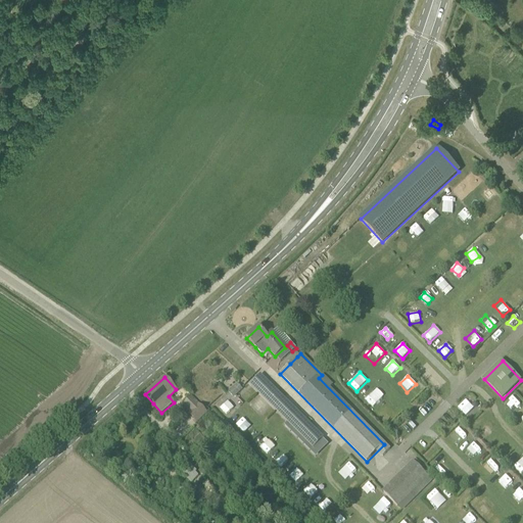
[(258,378),(258,377),(251,385),(264,397),(271,390),(258,378)]
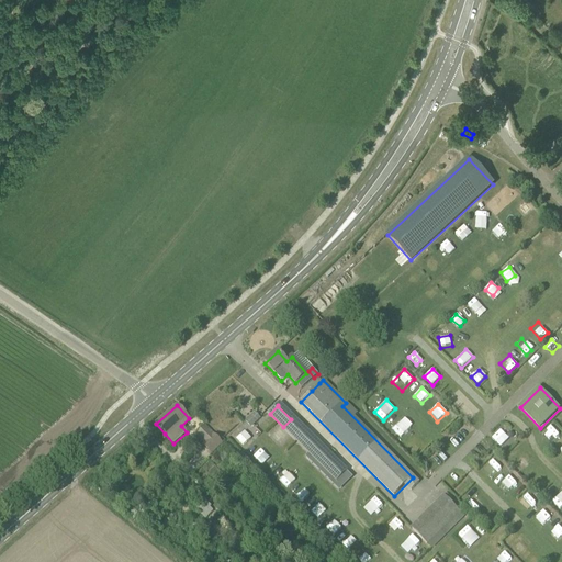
[(283,427),(302,446),(312,436),(293,417),(291,419),(283,427)]
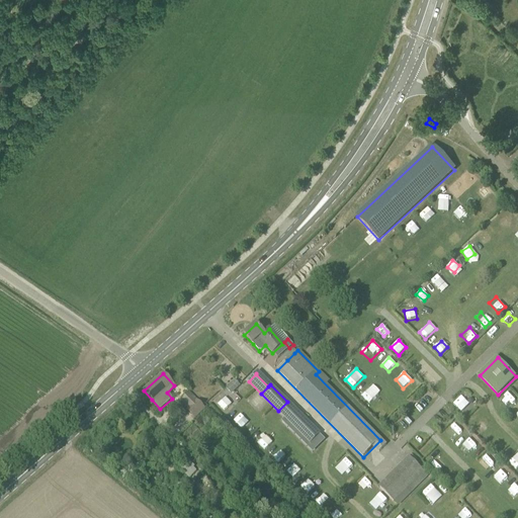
[(361,396),(368,403),(379,392),(372,384),(361,396)]
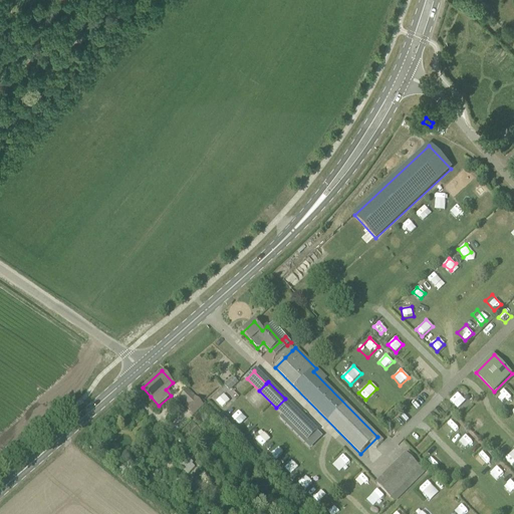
[(194,417),(205,406),(188,389),(179,397),(187,406),(185,407),(194,417)]
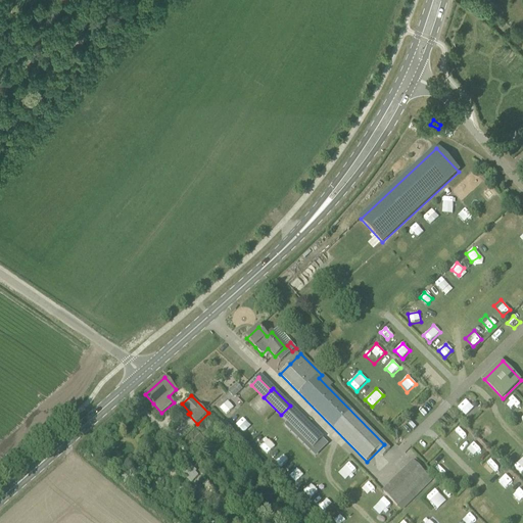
[(509,414),(520,403),(513,395),(502,407),(509,414)]
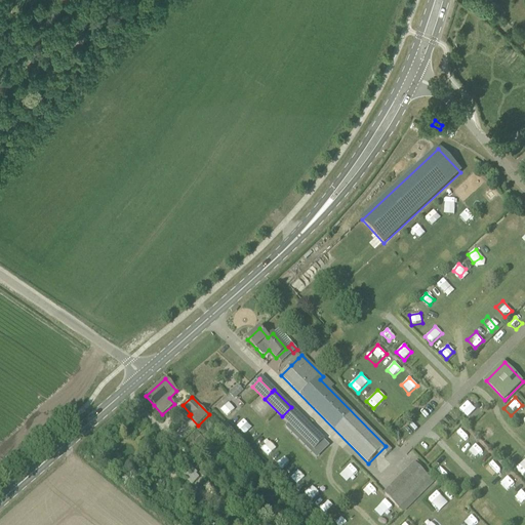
[(469,417),(476,409),(467,401),(459,409),(469,417)]
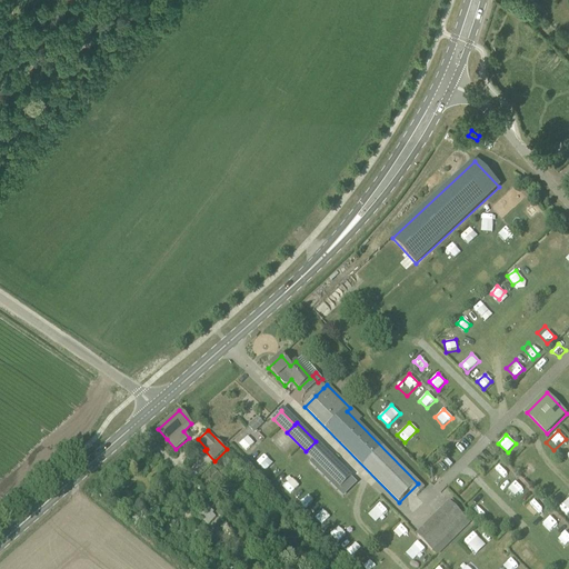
[(423,443),(415,449),(420,459),(429,453),(423,443)]
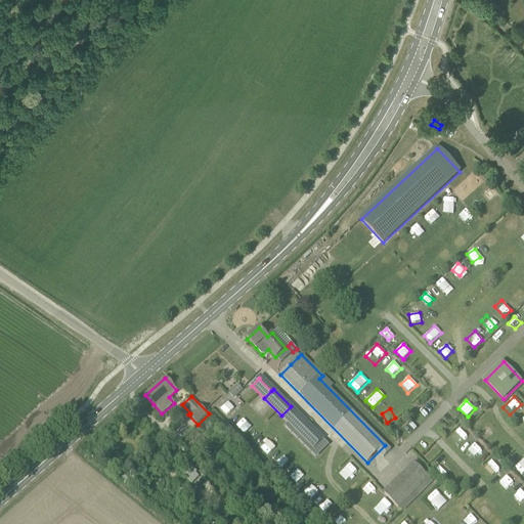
[(307,424),(300,416),(290,425),(305,440),(309,435),(302,428),(307,424)]
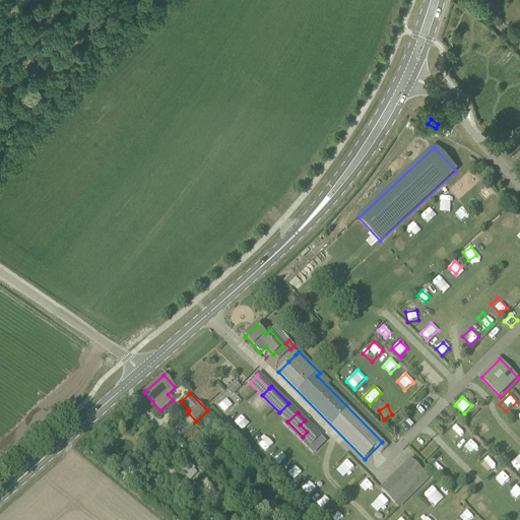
[(242,429),(246,425),(239,418),(235,423),(242,429)]
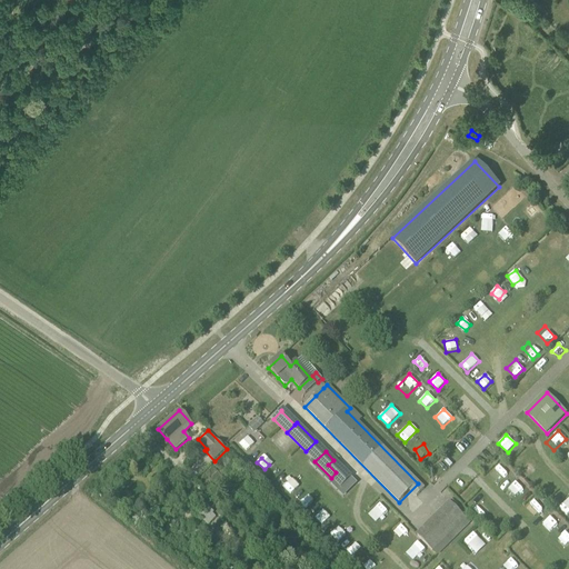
[(500,467),(493,472),(498,479),(506,473),(500,467)]
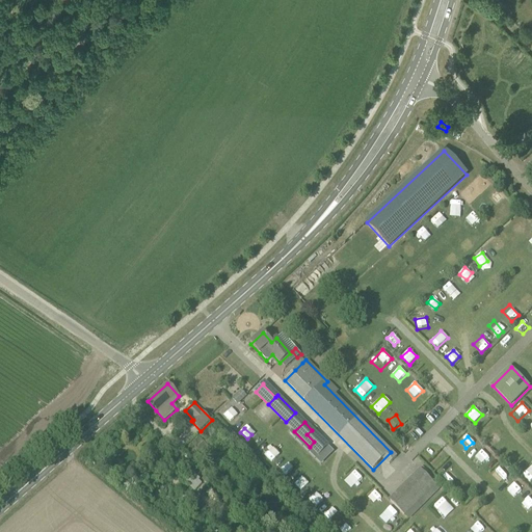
[(418,457),(407,469),(414,474),(423,462),(418,457)]
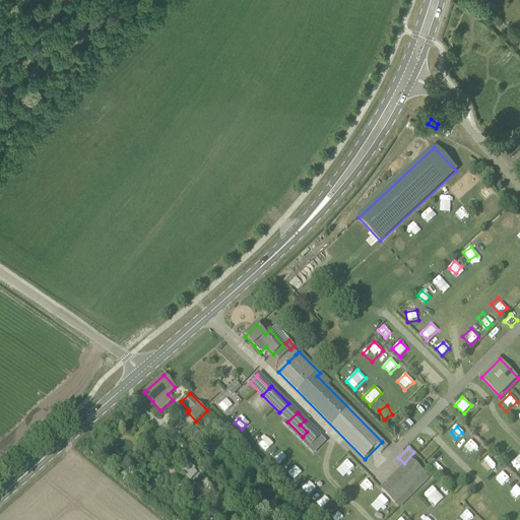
[(517,471),(519,468),(519,454),(511,463),(517,471)]
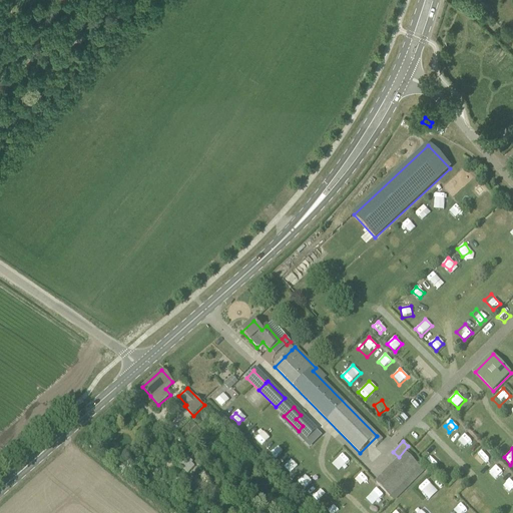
[(403,451),(374,482),(395,502),(424,471),(403,451)]
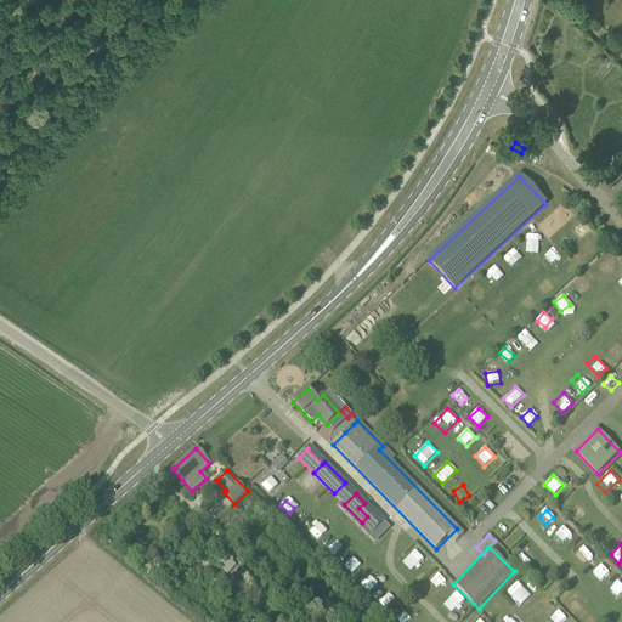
[(582,547),(575,555),(583,564),(592,554),(582,547)]
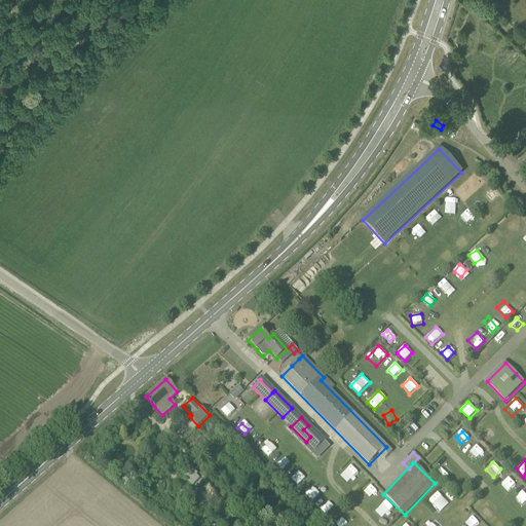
[(510,479),(503,486),(509,491),(515,484),(510,479)]
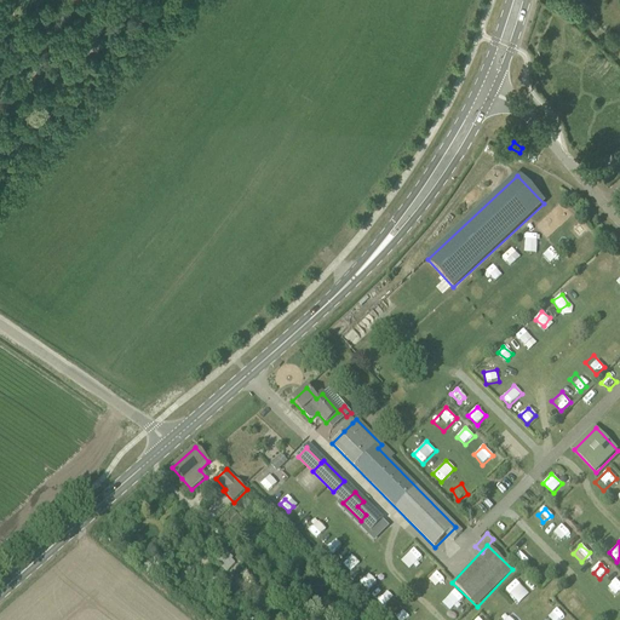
[(534,574),(540,581),(550,573),(544,567),(534,574)]
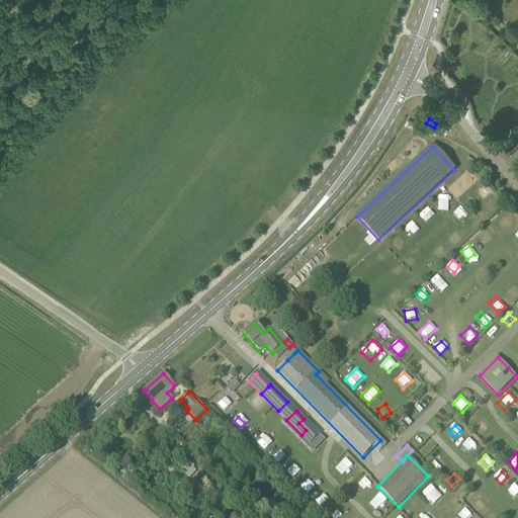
[(508,492),(515,499),(517,495),(517,488),(515,485),(508,492)]
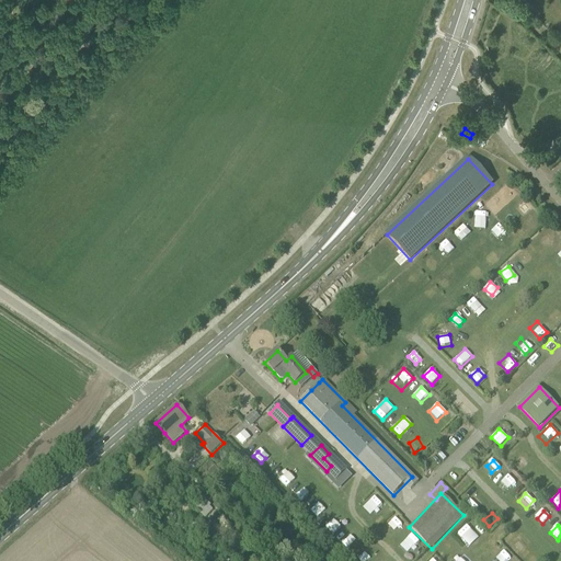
[(469,547),(478,537),(465,526),(457,535),(469,547)]
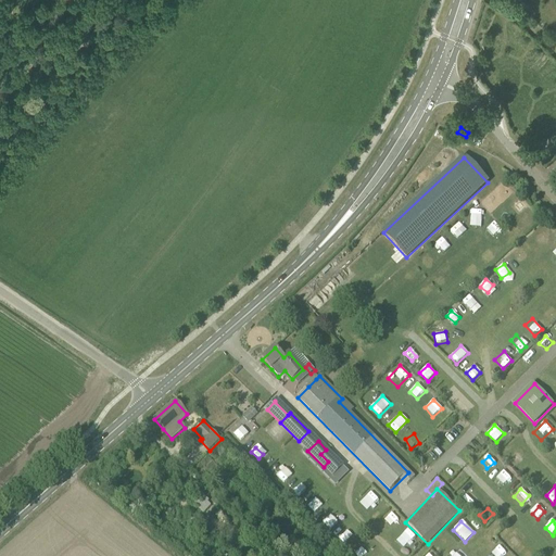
[(235,528),(222,541),(231,551),(244,538),(235,528)]
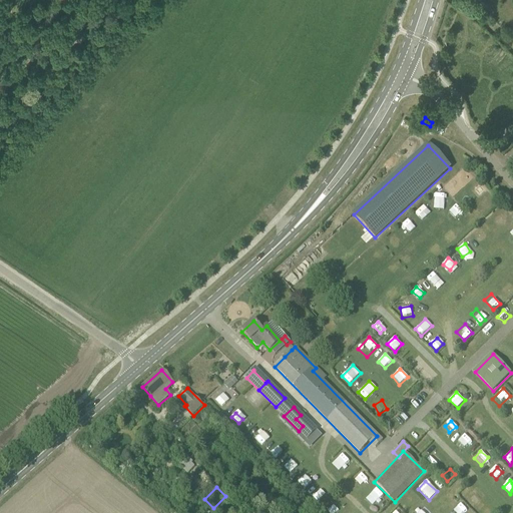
[(373,506),(383,494),(376,488),(366,500),(373,506)]
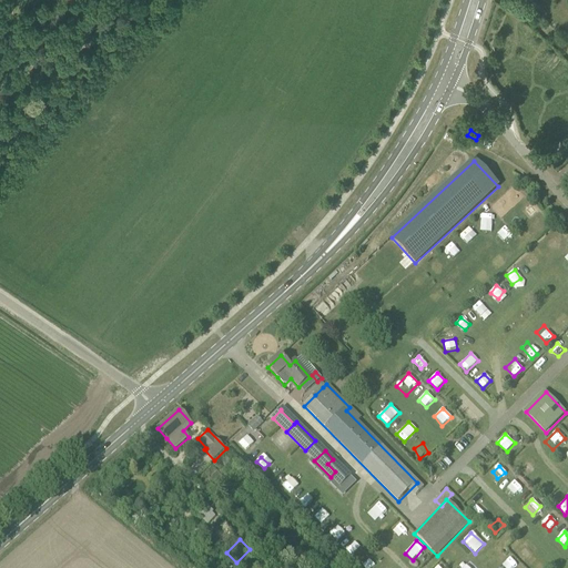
[(364,567),(374,567),(382,560),(374,554),(362,565),(364,567)]
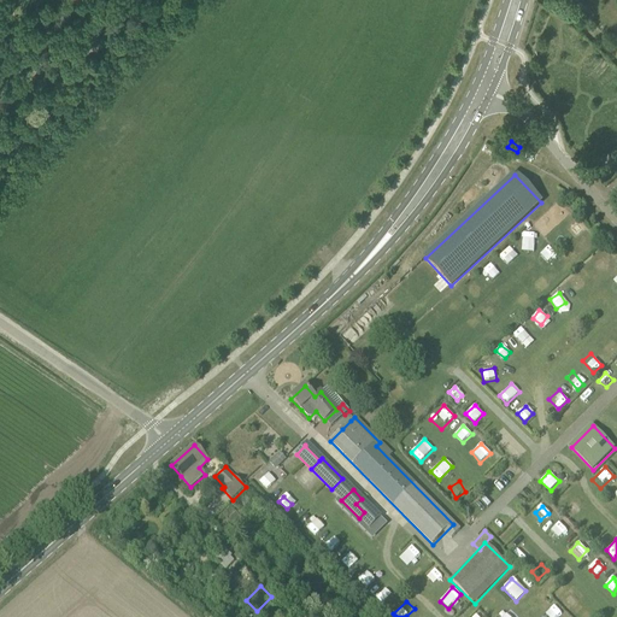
[(557,616),(562,613),(553,605),(541,616),(557,616)]
